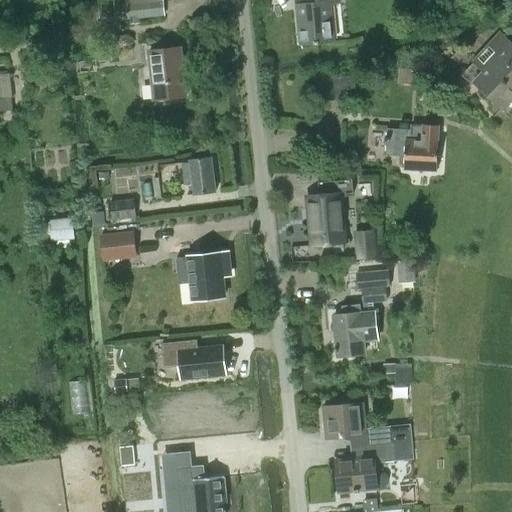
[(163,0),(113,0),(115,23),(165,16),(163,0)]
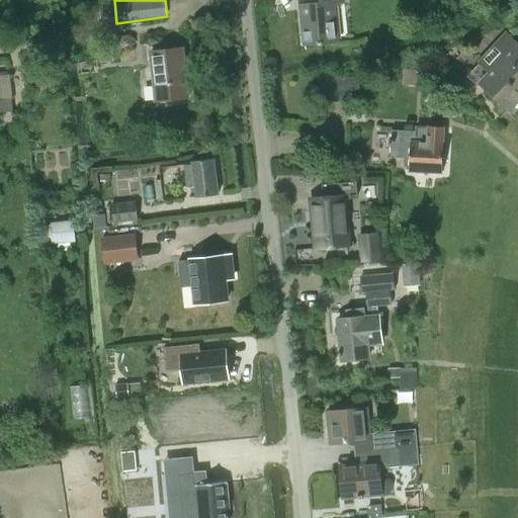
[(329,3),(343,1),(343,0),(306,0),(307,4),(299,4),(304,44),(333,40),(329,3)]
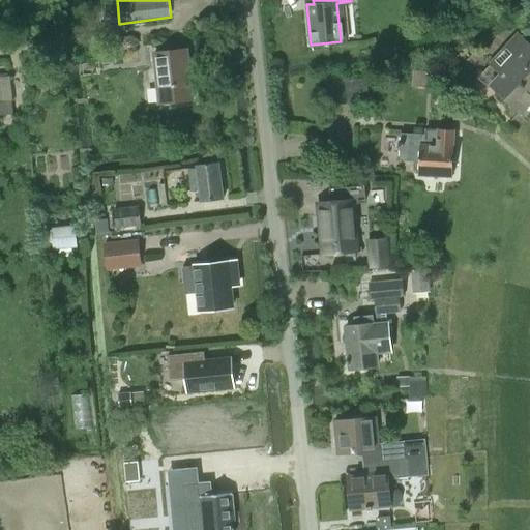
[(500,75),(491,85),(521,112),(529,101),(529,45),(518,33),(490,64),(500,75)]
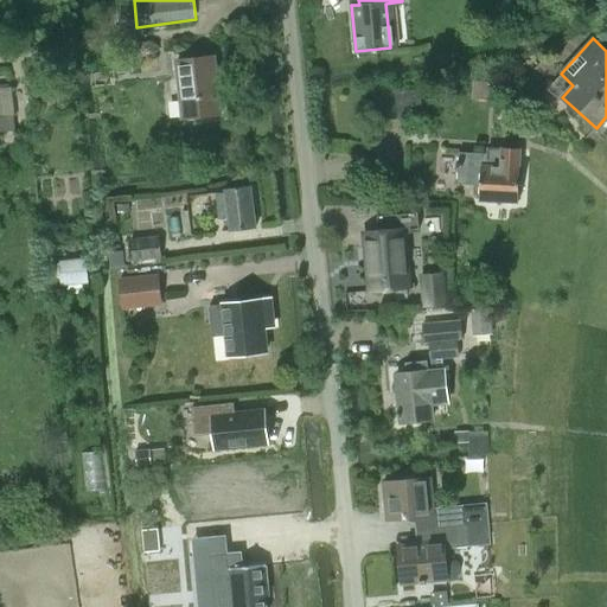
[(181,119),(219,114),(212,56),(174,61),(181,119)]
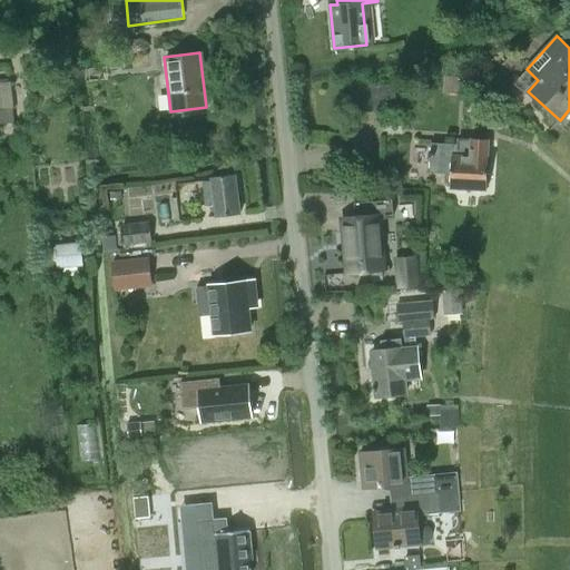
[(363,110),(395,107),(393,85),(362,88),(362,81),(350,82),(352,105),(363,104),(363,110)]
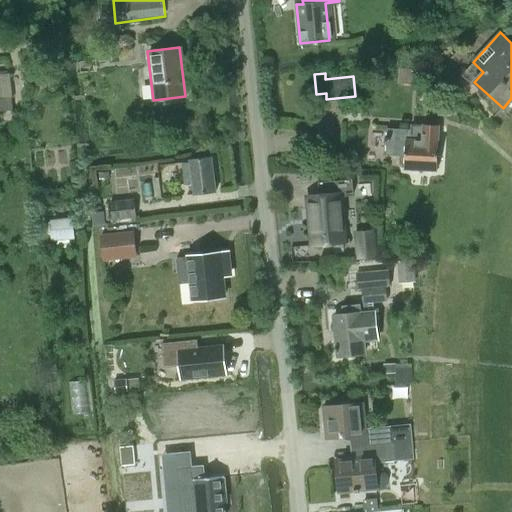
[(386,155),(404,156),(404,168),(437,170),(438,142),(437,142),(438,126),(423,125),(423,131),(388,129),(386,155)]
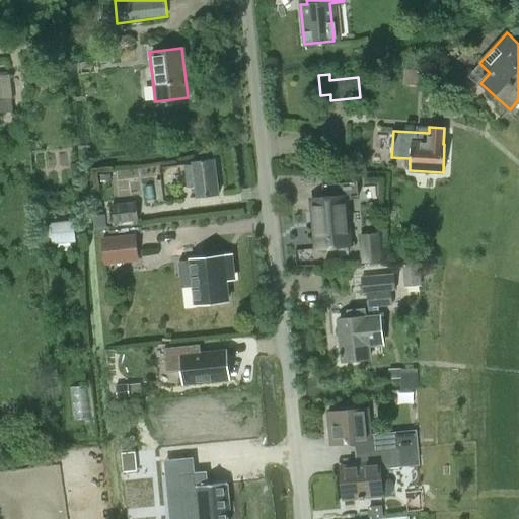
[(198,197),(219,195),(215,158),(194,161),(194,164),(184,165),(188,187),(197,186),(198,197)]
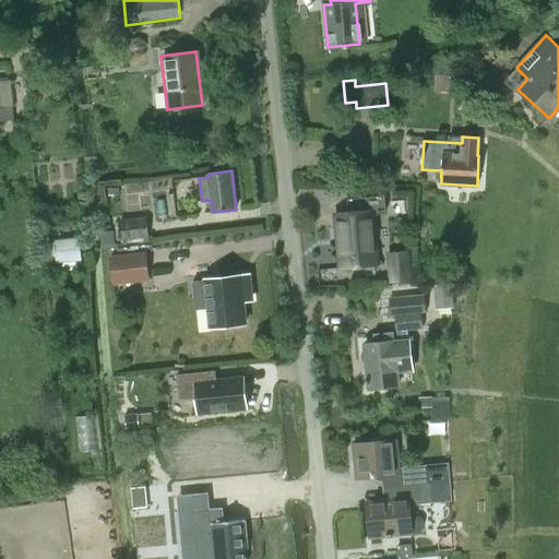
[(384,195),(347,199),(349,213),(337,214),(342,268),(375,265),(370,212),(387,211),(384,195)]
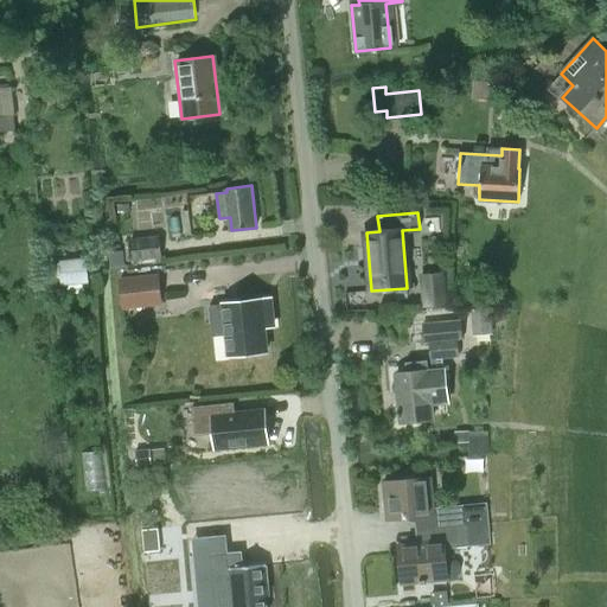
[(159,235),(131,238),(134,261),(163,257),(159,235)]
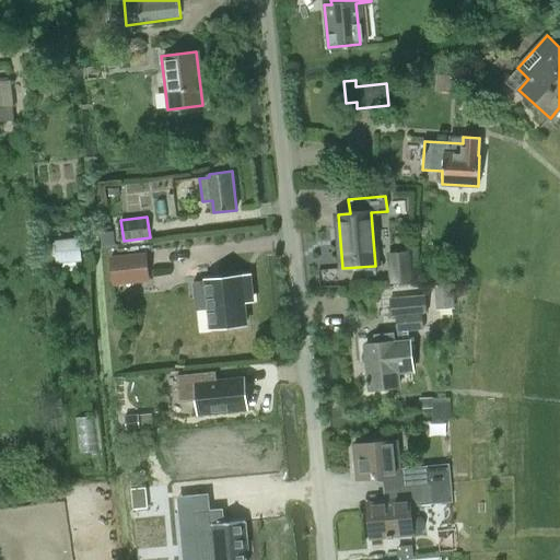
[(146,253),(109,257),(113,286),(149,281),(146,253)]
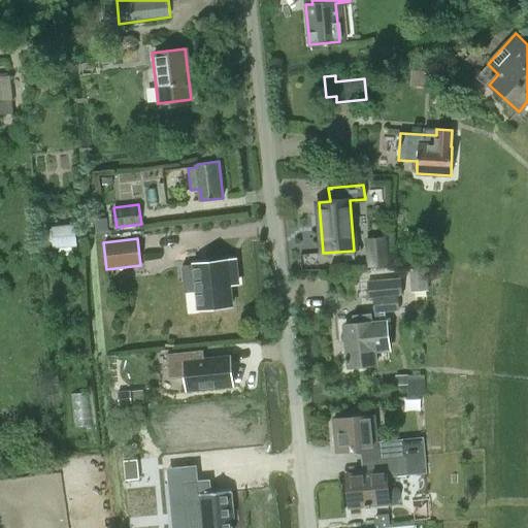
[(371,263),(388,263),(388,251),(371,251),(371,263)]
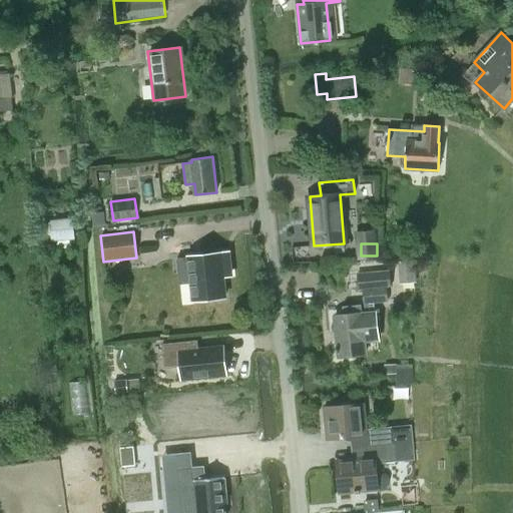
[(186,258),(176,259),(179,285),(189,284),(191,302),(227,299),(225,278),(232,277),(230,250),(186,255),(186,258)]
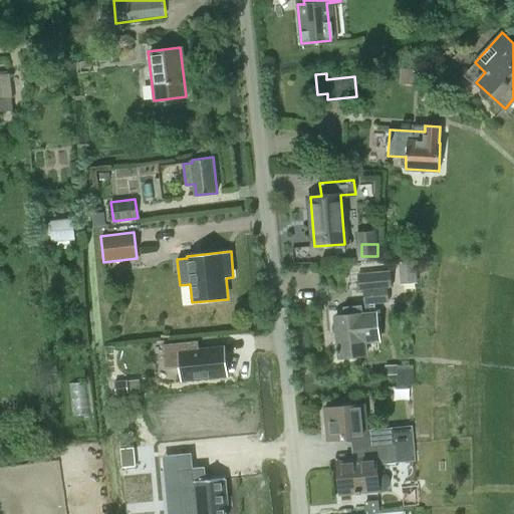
[(386,288),(391,287),(390,271),(358,274),(359,290),(363,290),(364,303),(388,301),(386,288)]
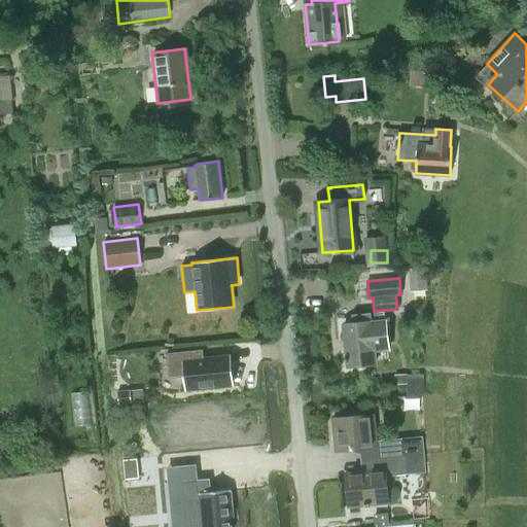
[(373,343),(387,341),(385,321),(372,322),(372,321),(345,324),(348,365),(375,363),(373,343)]
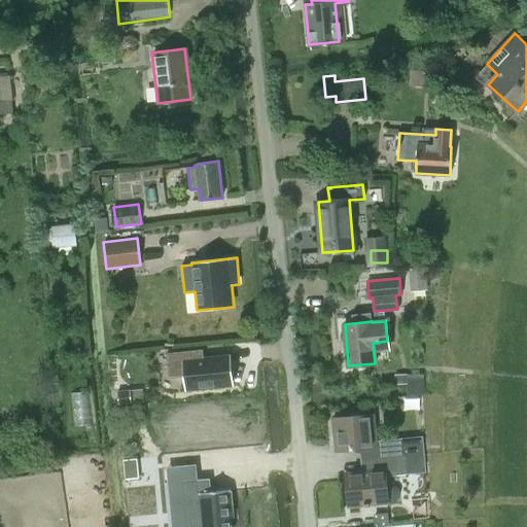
[(203,349),(167,353),(169,379),(184,377),(185,392),(234,387),(230,354),(204,357),(203,349)]
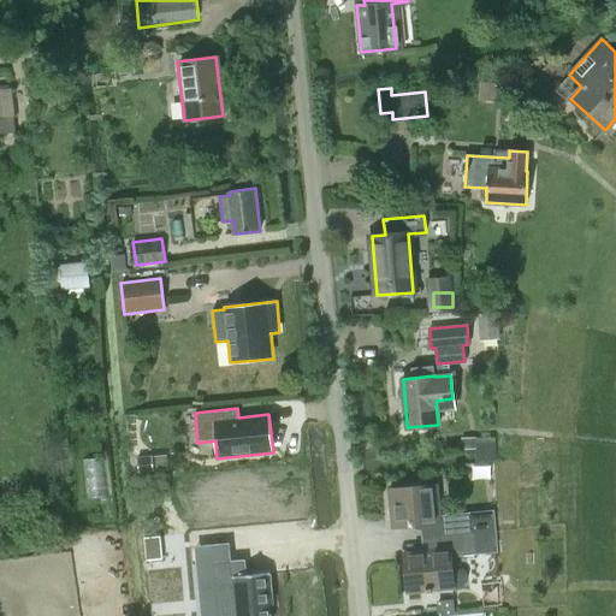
[(458,439),(458,450),(475,449),(475,454),(489,452),(487,438),(458,439)]
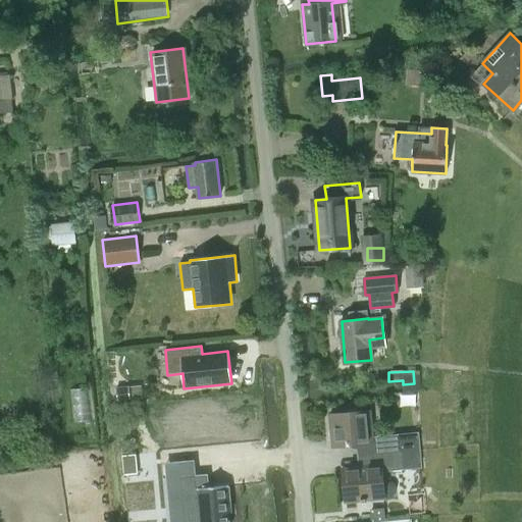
[(330,415),(333,447),(366,444),(367,456),(401,452),(400,434),(371,436),(369,411),(330,415)]
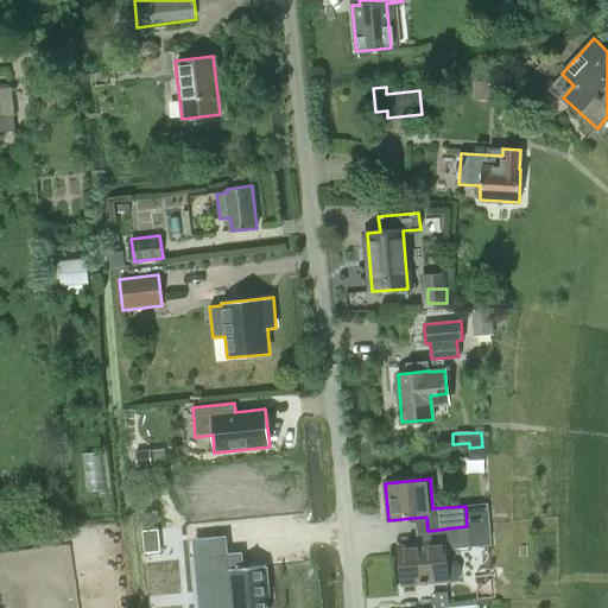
[(469,548),(467,526),(428,531),(430,544),(399,546),(403,583),(448,580),(444,550),(469,548)]
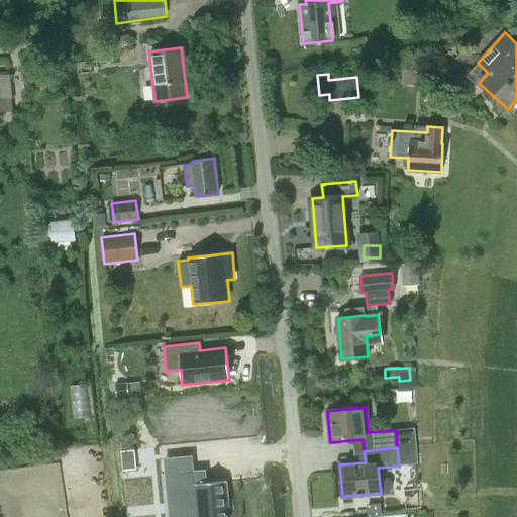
[(135,469),(134,450),(121,451),(122,470),(135,469)]
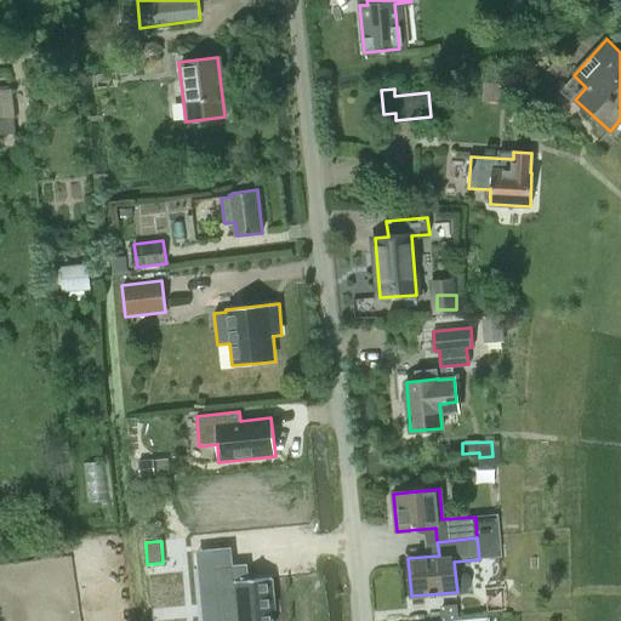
[(271,620),(268,596),(273,596),(272,577),(248,580),(246,564),(220,567),(221,582),(237,581),(239,620),(271,620)]
